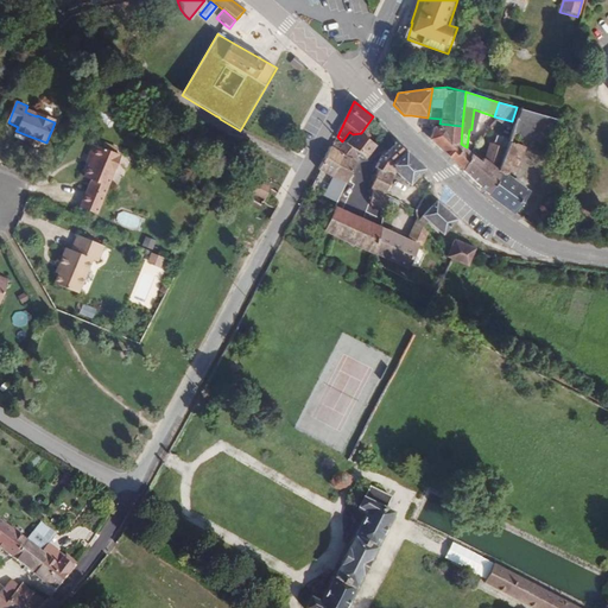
[(556,145),(563,122),(564,122),(517,107),(512,121),(505,141),(495,169),(501,175),(504,170),(511,172),(519,144),(512,141),(515,132),(556,145)]
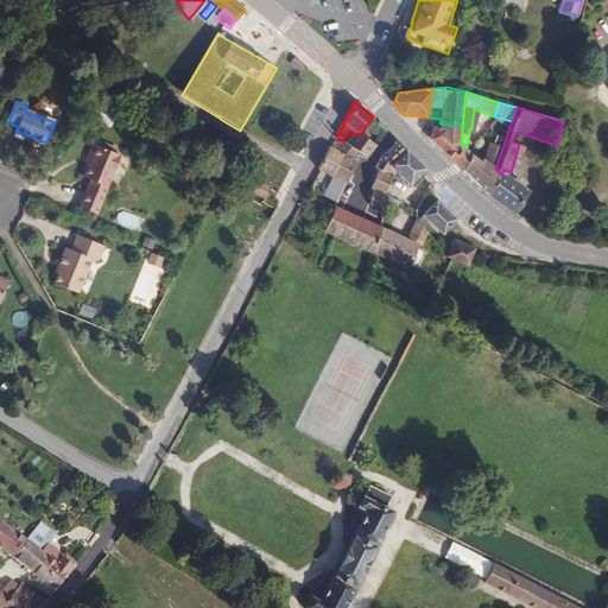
[(486,132),(494,116),(474,109),(472,127),(486,132)]
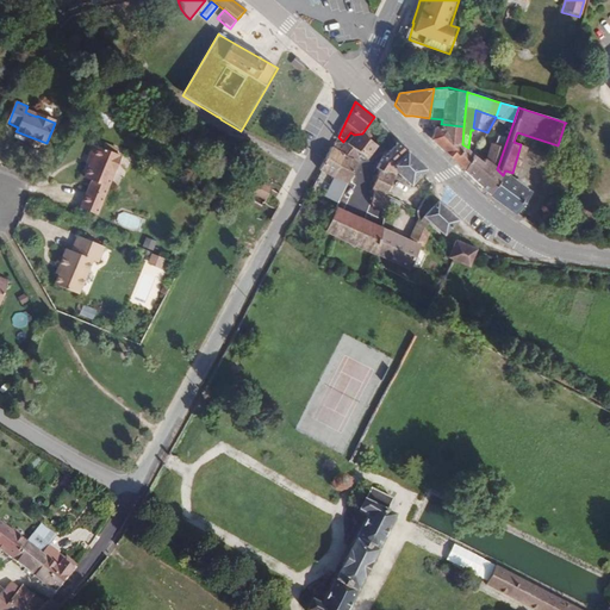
[(462,144),(464,126),(441,124),(435,124),(430,139),(462,172),(473,153),(468,148),(462,144)]
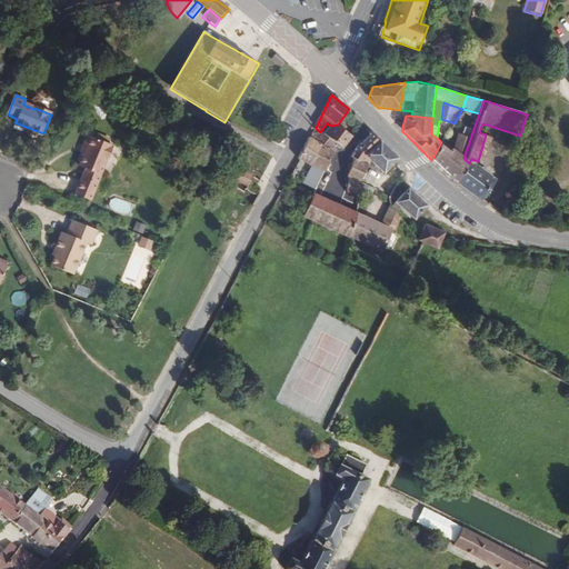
[(23,132),(26,127),(15,122),(12,128),(23,132)]
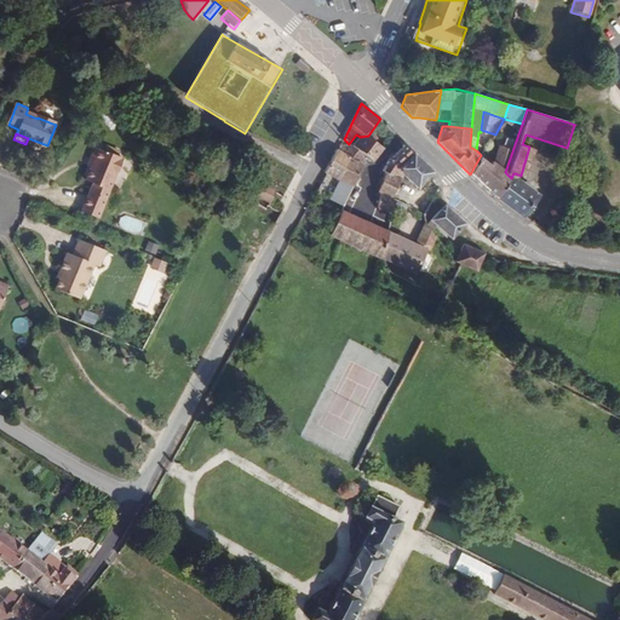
[(382,147),(368,136),(360,137),(351,148),(359,153),(371,161),(382,147)]
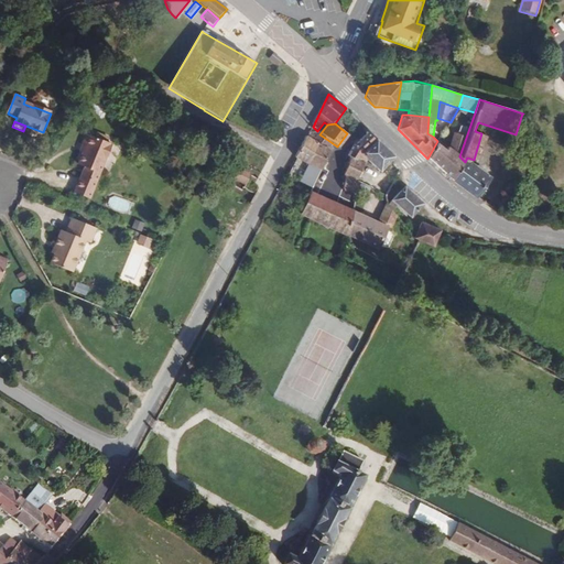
[(459,156),(468,131),(462,130),(461,133),(454,131),(447,147),(446,145),(444,147),(437,141),(427,159),(451,181),(465,162),(459,156)]
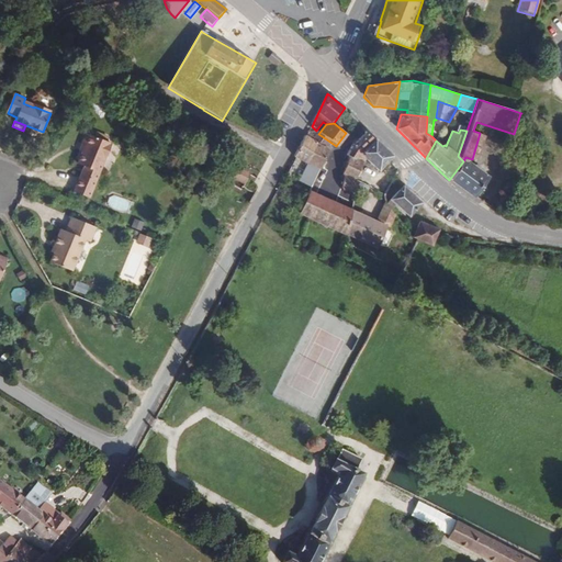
[(361,153),(375,139),(367,131),(356,141),(349,156),(357,160),(361,153)]
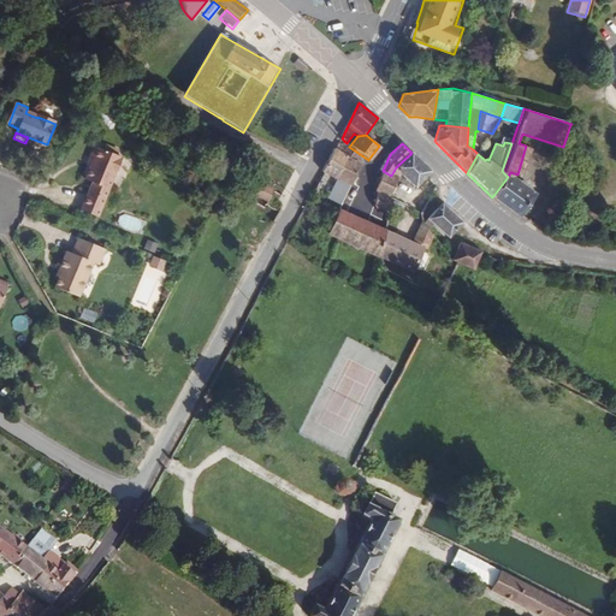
[(350,159),(356,152),(349,147),(349,149),(347,150),(343,155),(349,159),(350,159)]
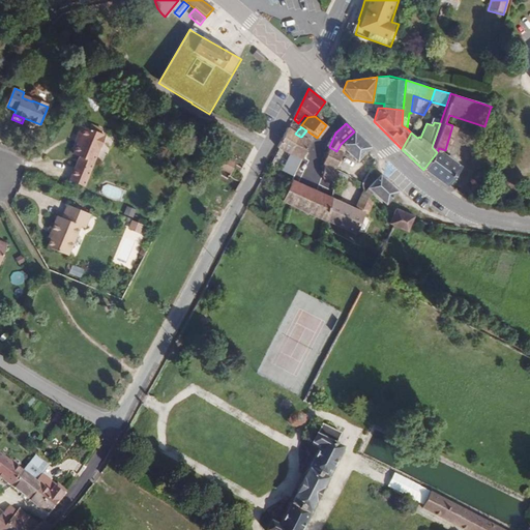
[(84,188),(106,137),(82,127),(78,136),(81,138),(77,148),(83,151),(69,182),(84,188)]
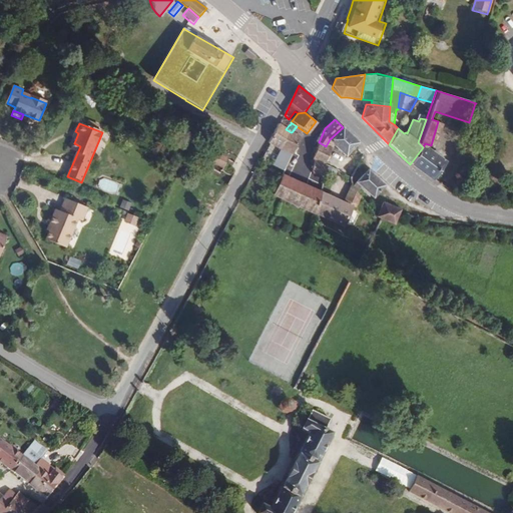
[(281,151),(291,132),(286,129),(279,125),(268,144),(281,151)]
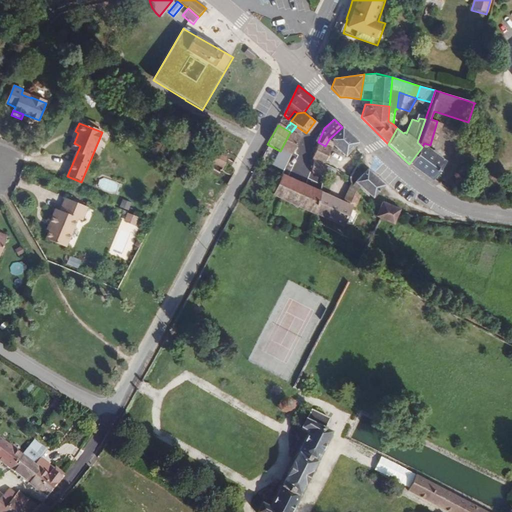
[(359,146),(342,127),(329,139),(332,143),(347,160),(359,146)]
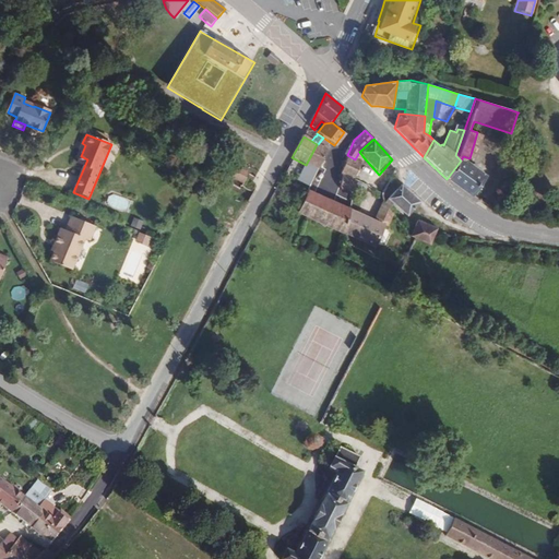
[(316,170),(326,149),(318,144),(317,144),(306,165),(316,170)]
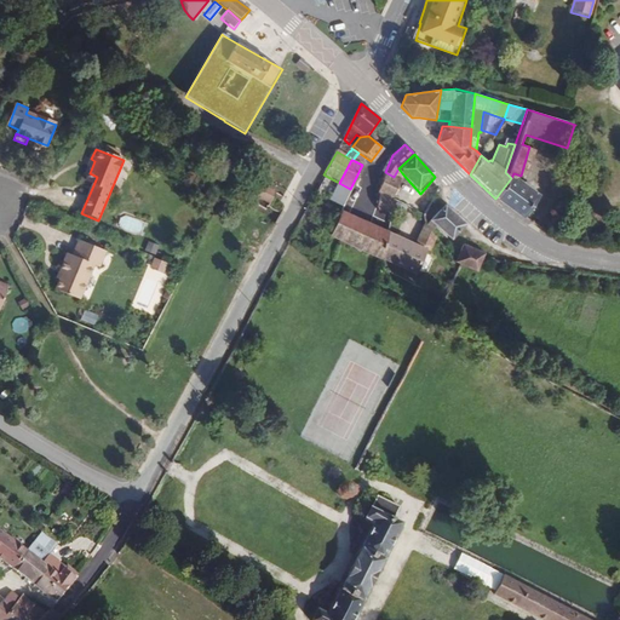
[(391,194),(399,179),(394,177),(385,172),(375,195),(378,197),(377,212),(386,217),(390,201),(391,194)]
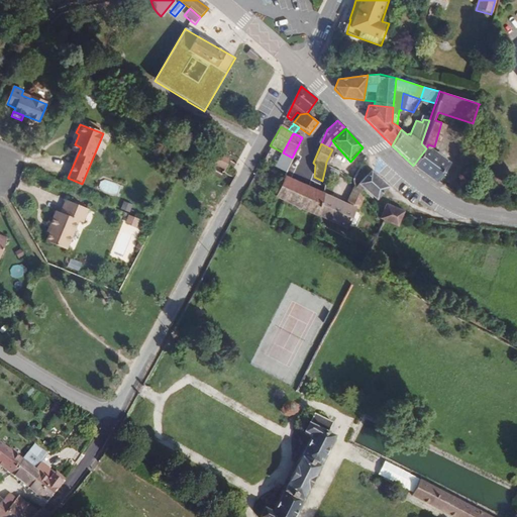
[(446,165),(426,148),(413,166),(434,181),(446,165)]
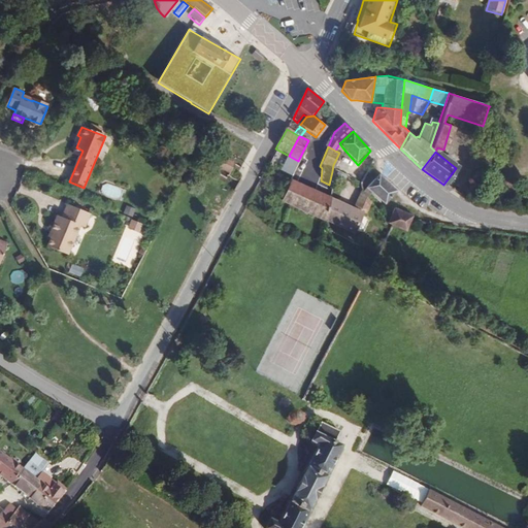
[(230,174),(235,164),(219,156),(213,166),(230,174)]
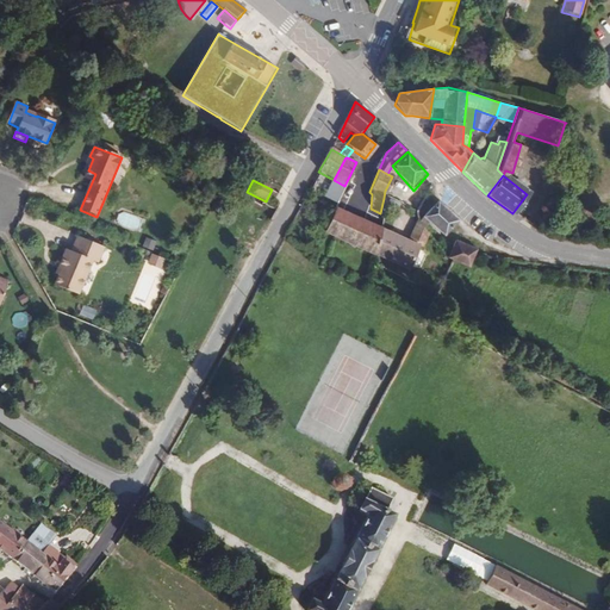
[(337,203),(344,186),(334,180),(327,197),(337,203)]
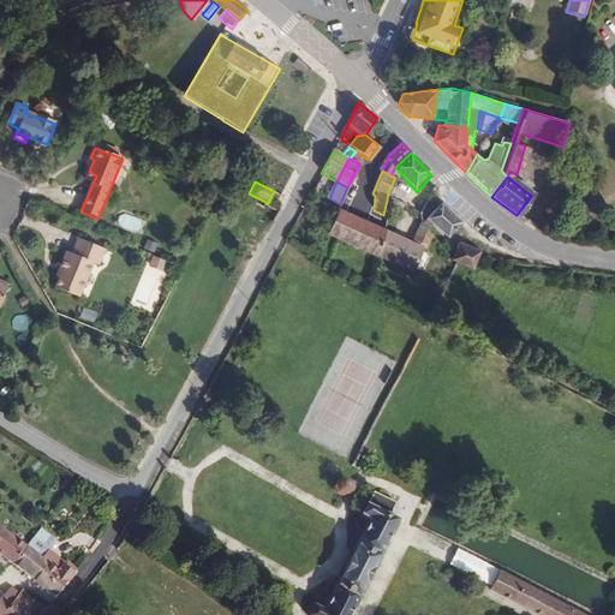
[(464,224),(440,204),(427,222),(433,227),(449,242),(464,224)]
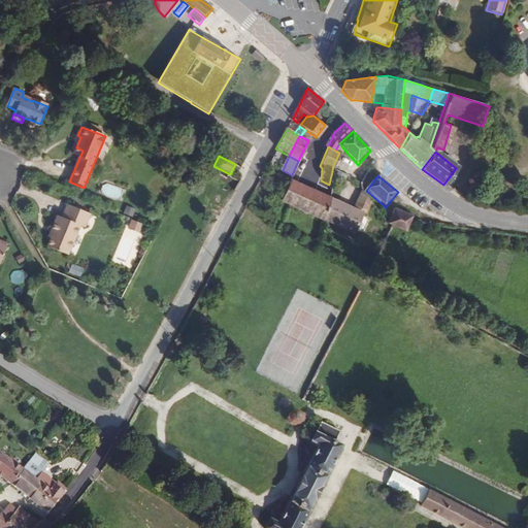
[(352,208),(328,196),(291,177),(279,200),(324,221),(353,234),(363,213),(366,216),(371,205),(366,199),(362,193),(361,190),(352,208)]
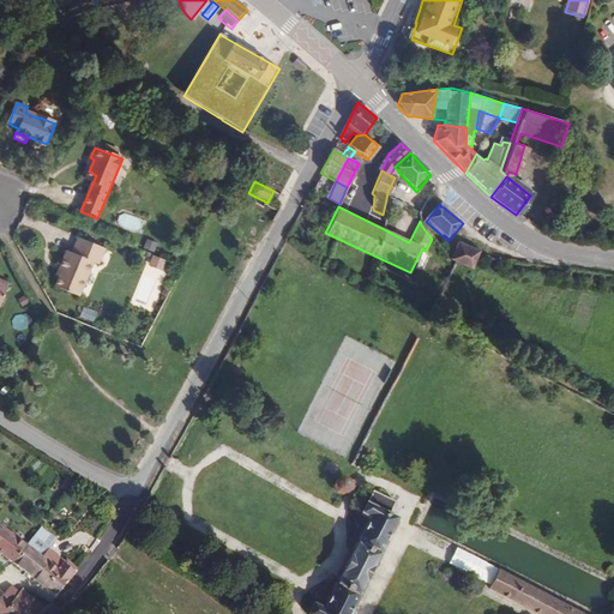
[(426,232),(432,227),(426,222),(421,224),(426,232)]
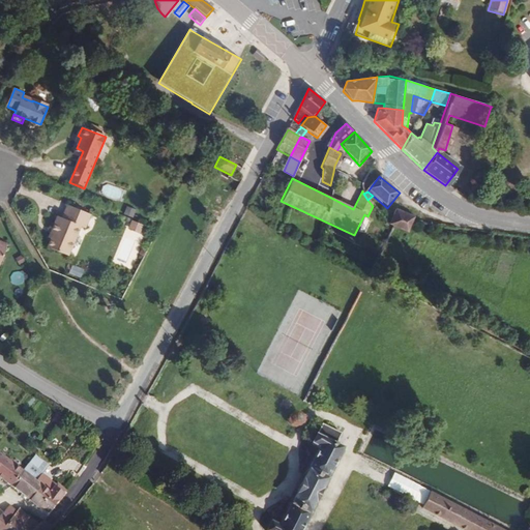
[(66,257),(78,227),(76,226),(82,212),(65,206),(60,219),(56,217),(51,232),(53,233),(47,248),(66,257)]
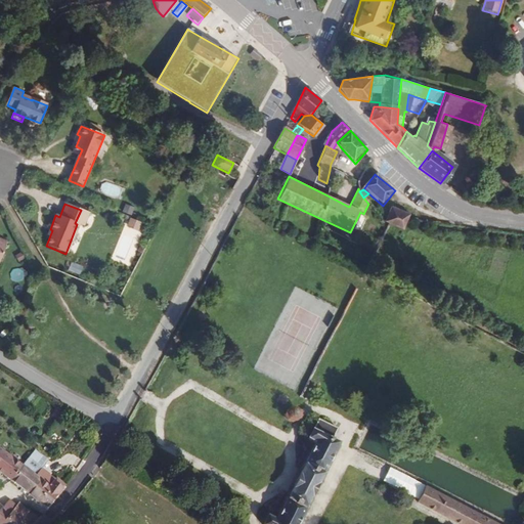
[(407,218),(409,214),(391,206),(384,222),(389,224),(403,230),(407,218)]
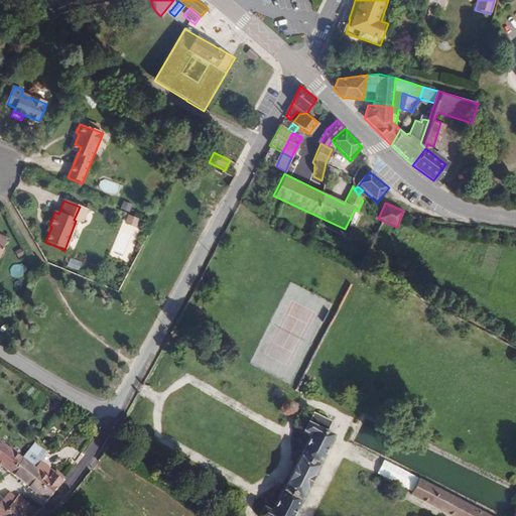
[(83,223),(88,210),(80,207),(74,220),(76,221),(83,223)]
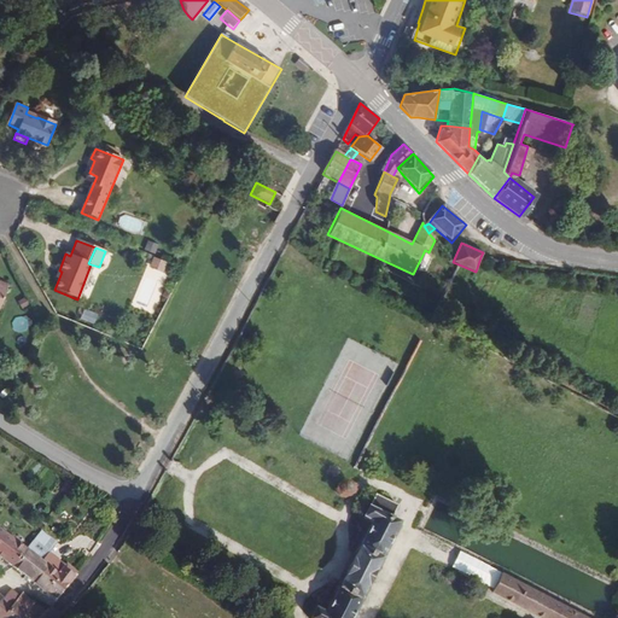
[(162,273),(165,263),(153,258),(150,268),(162,273)]
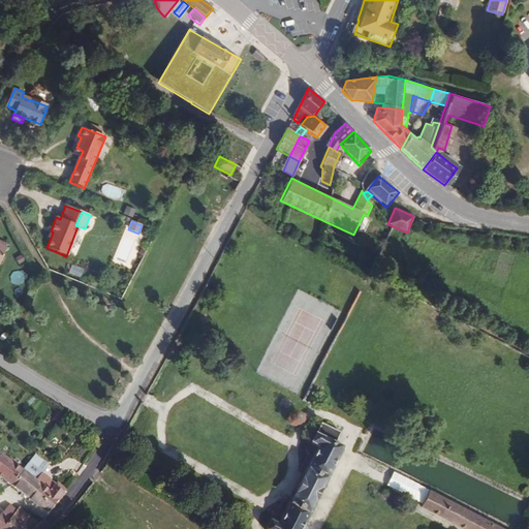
[(308,528),(350,449),(341,444),(347,433),(328,423),(314,445),(321,449),(282,525),(277,521),(272,528),(308,528)]
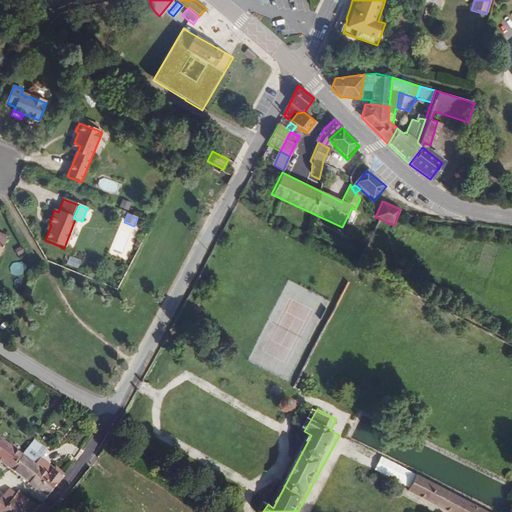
[(33,447),(41,438),(28,427),(16,443),(31,455),(40,462),(29,480),(36,485),(54,464),(33,447)]
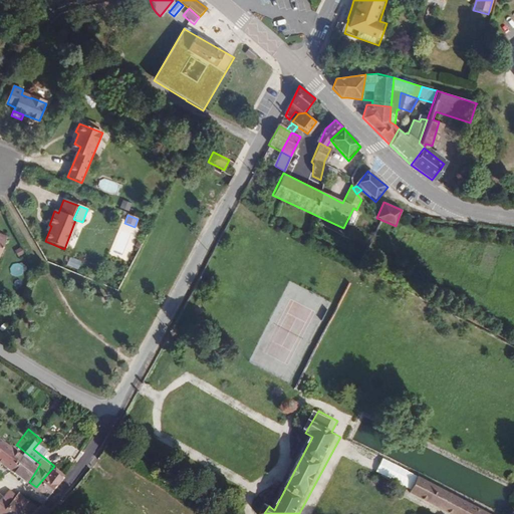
[(16,445),(4,435),(0,431),(0,457),(3,460),(16,445)]
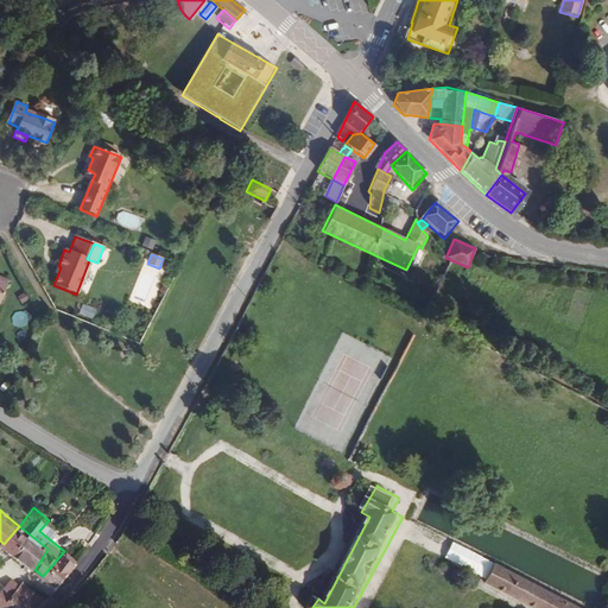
[(21,559),(37,540),(19,526),(4,544),(21,559)]
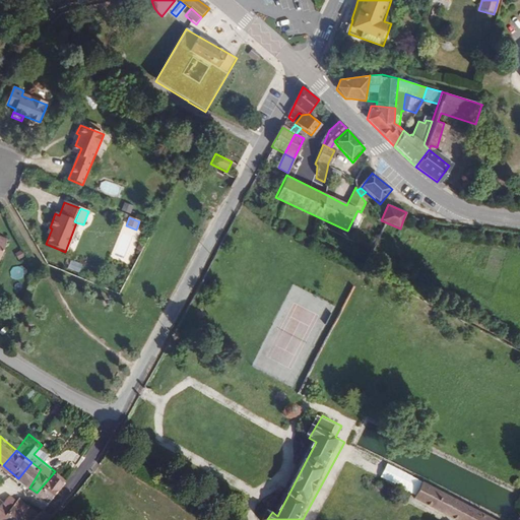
[(29,488),(41,469),(31,462),(18,478),(29,488)]
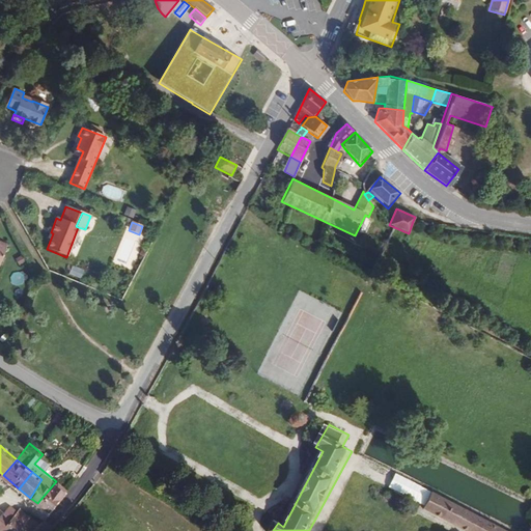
[(505,530),(436,497),(424,515),(434,521),(435,519),(442,523),(444,520),(465,530),(505,530)]
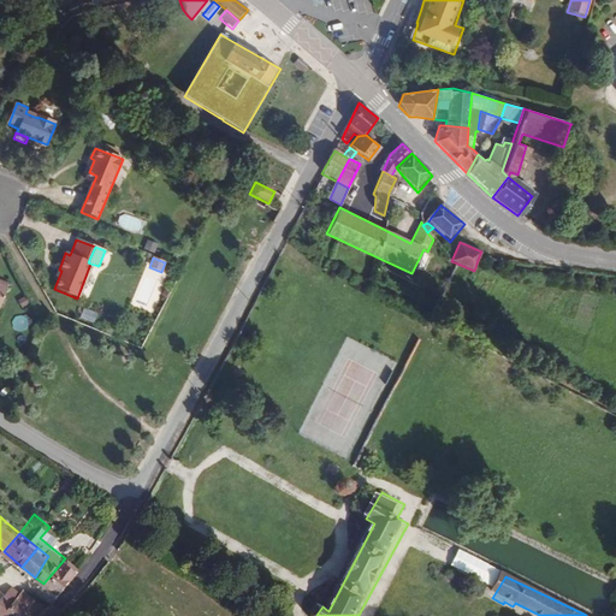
[(13,599),(18,593),(11,587),(9,590),(3,596),(11,603),(13,599)]
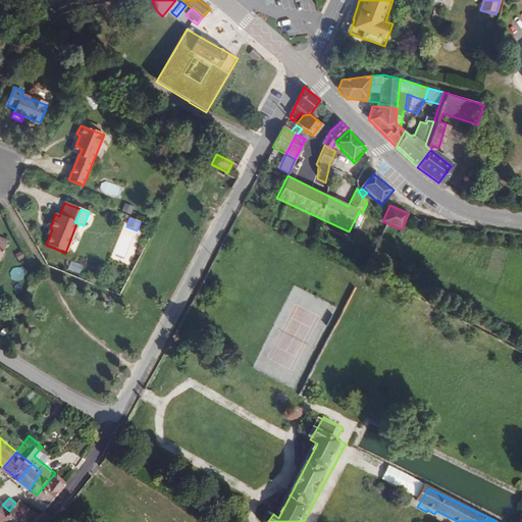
[(30,521),(23,517),(31,509),(18,500),(15,503),(11,508),(18,513),(12,521),(30,521)]
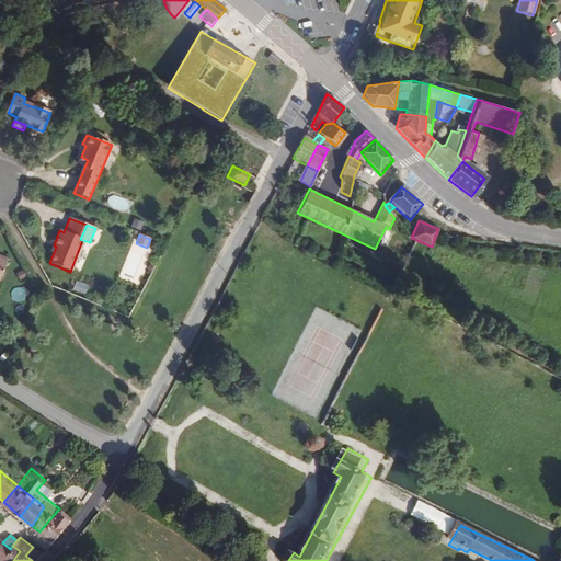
[(0,560),(13,560),(20,551),(12,546),(10,549),(2,542),(0,544),(0,560)]
